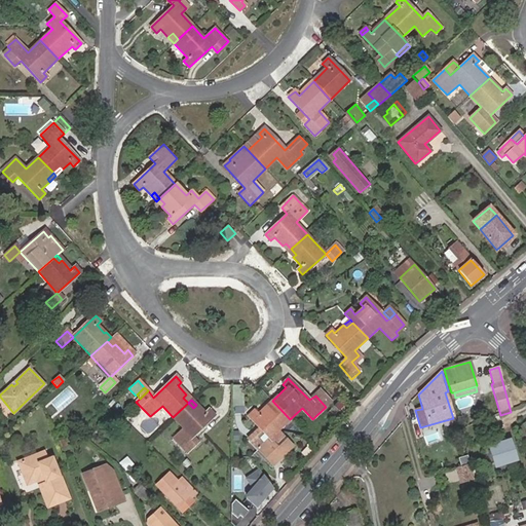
[(277,431),(290,419),(272,401),(258,414),(254,411),(249,416),(260,428),(249,439),(272,465),(292,447),(277,431)]
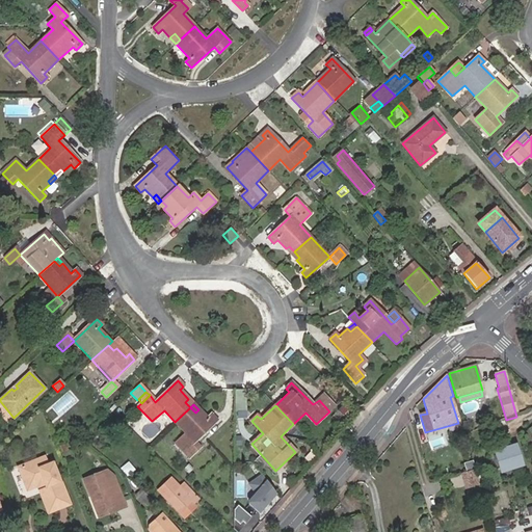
[(190,407),(175,422),(186,433),(176,444),(189,458),(200,448),(194,442),(216,421),(210,415),(207,418),(198,409),(195,413),(190,407)]
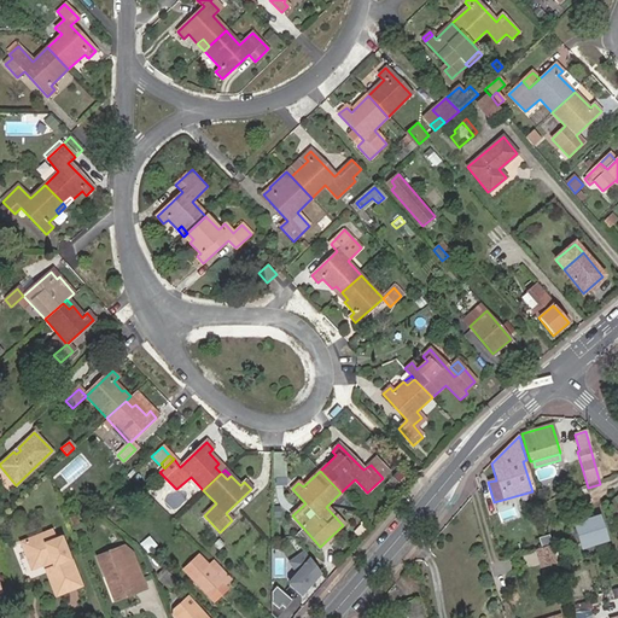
[(605,540),(598,517),(575,524),(581,541),(596,536),(598,542),(605,540)]
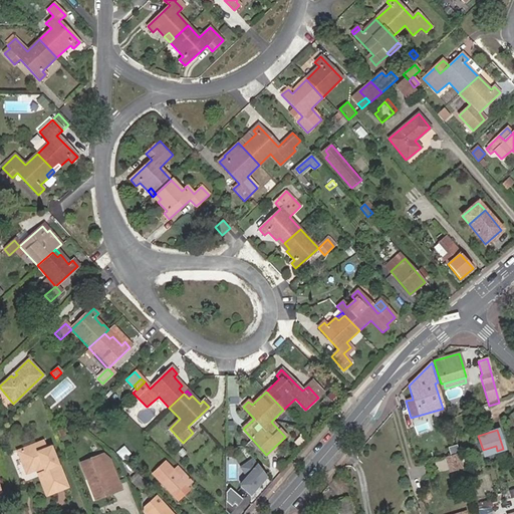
[(42,442),(34,445),(36,451),(44,448),(42,442)]
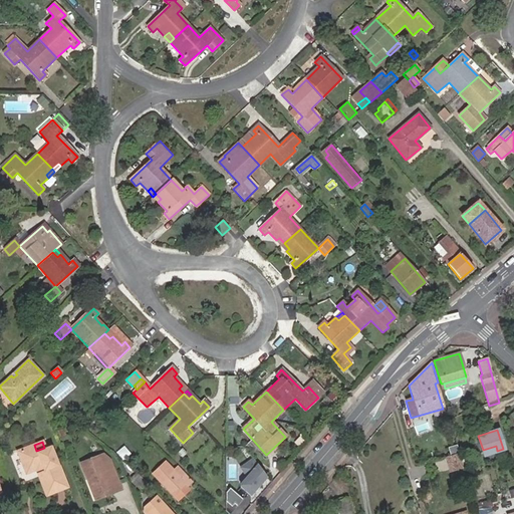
[(36,451),(34,445),(17,451),(25,473),(35,470),(38,469),(39,473),(37,474),(45,495),(66,487),(50,446),(44,448),(36,451)]
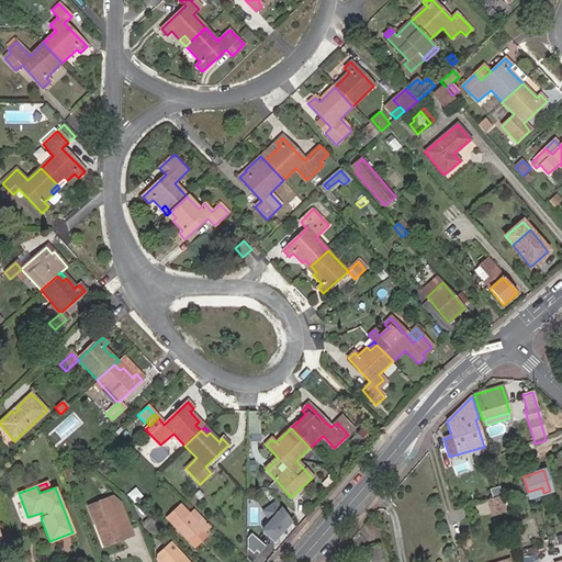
[(543,493),(542,487),(528,492),(529,497),(543,493)]
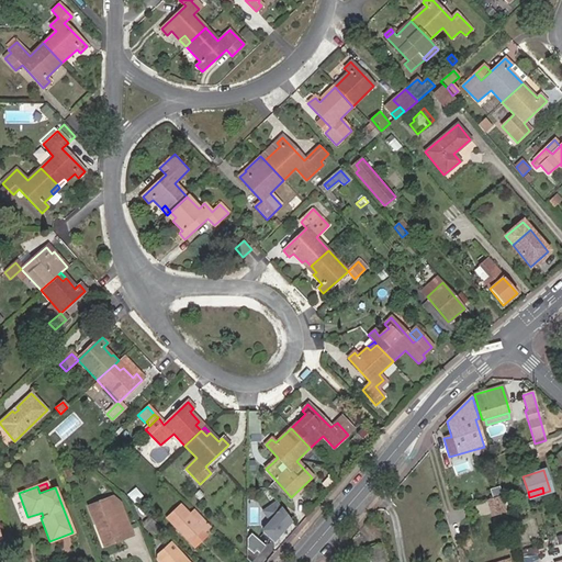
[(203,496),(199,491),(194,495),(199,501),(203,496)]
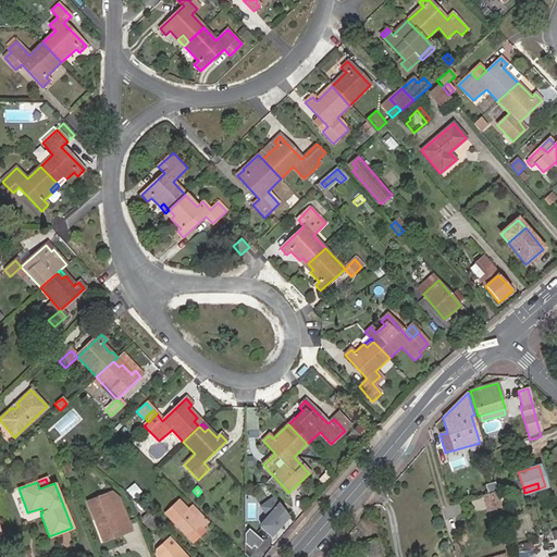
[(128,528),(121,506),(118,497),(112,492),(107,494),(86,502),(100,537),(128,528)]
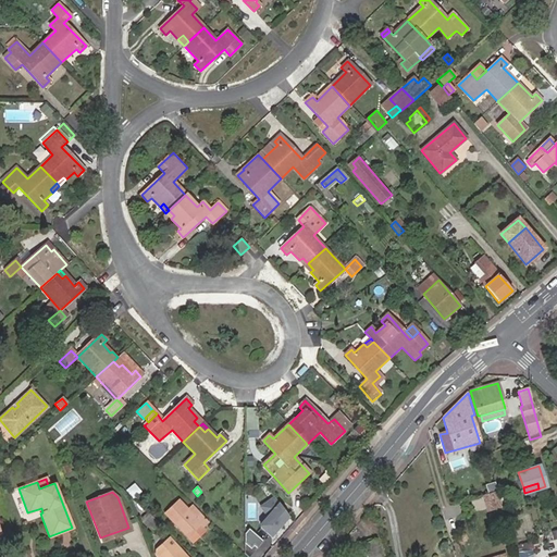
[(503,507),(498,492),(483,496),(487,511),(503,507)]
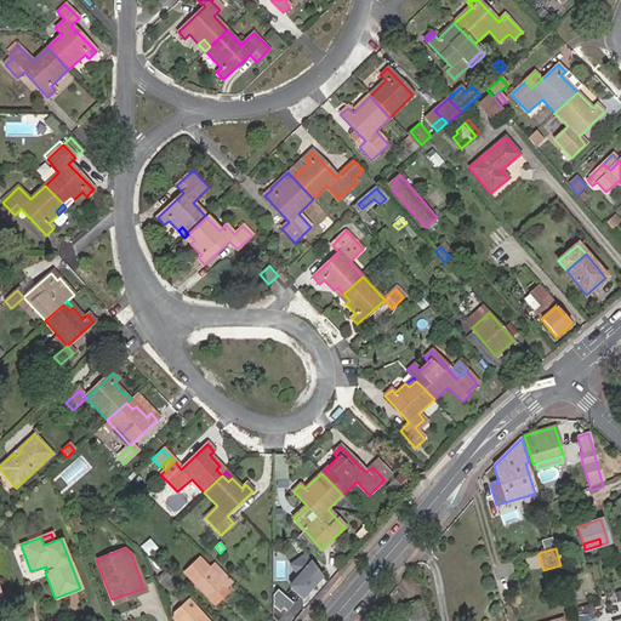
[(322,575),(307,556),(291,567),(300,577),(291,586),(291,590),(303,599),(323,577),(322,575)]
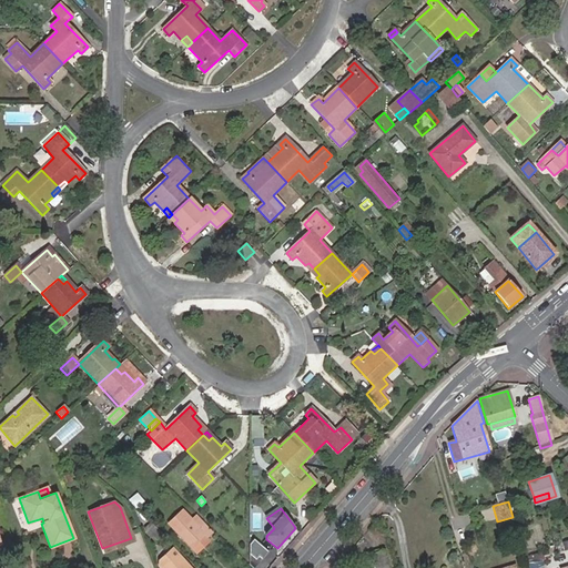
[(199,528),(192,520),(191,521),(182,511),(169,525),(191,549),(205,536),(206,538),(211,535),(202,525),(199,528)]
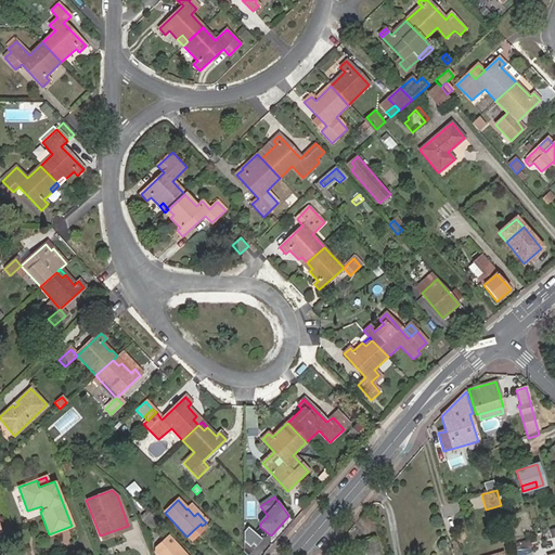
[(192,505),(188,508),(194,516),(197,513),(192,505)]
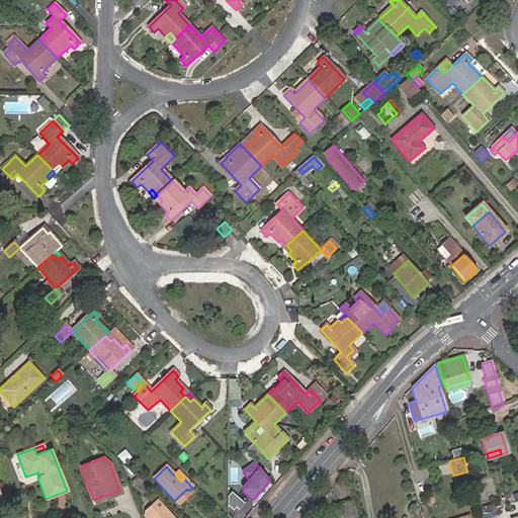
[(141,481),(138,478),(133,484),(136,486),(141,481)]
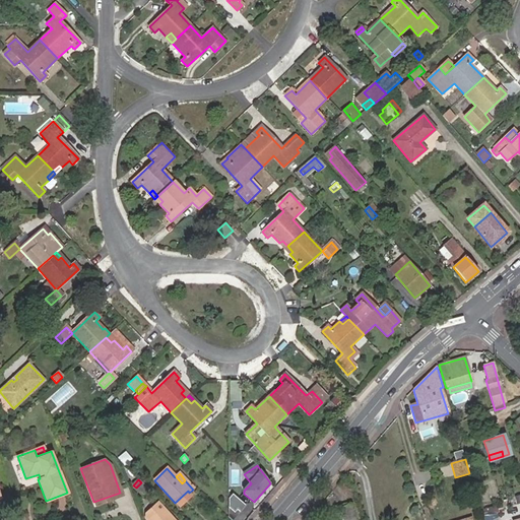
[(143,496),(149,490),(141,482),(136,488),(143,496)]
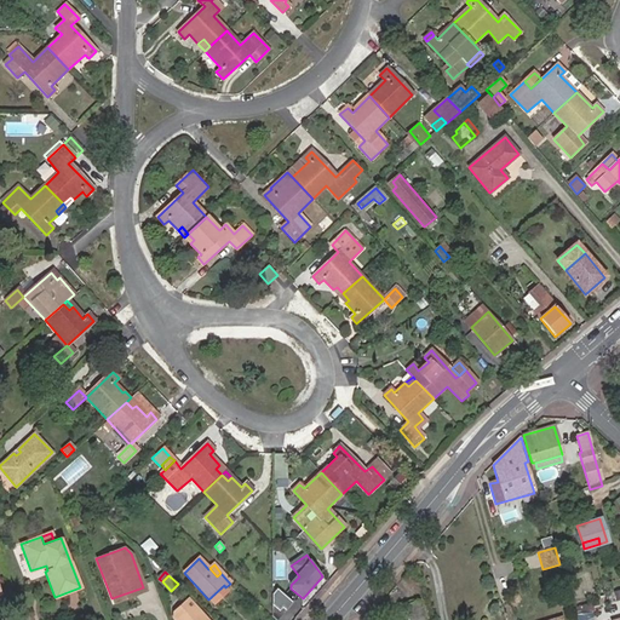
[(224,585),(208,600),(214,604),(229,591),(225,587),(224,585)]
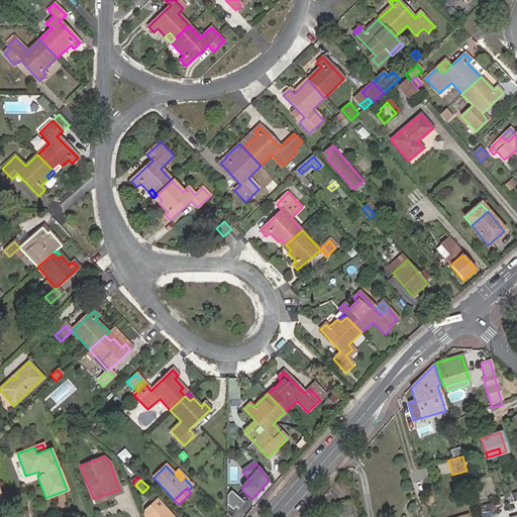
[(95,503),(120,494),(119,490),(93,499),(95,503)]
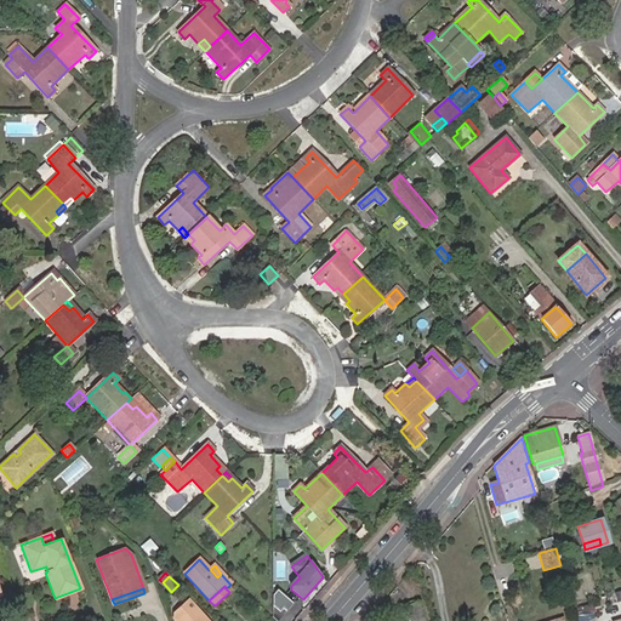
[(272,599),(272,605),(280,614),(285,609),(289,613),(296,605),(279,591),(272,599)]
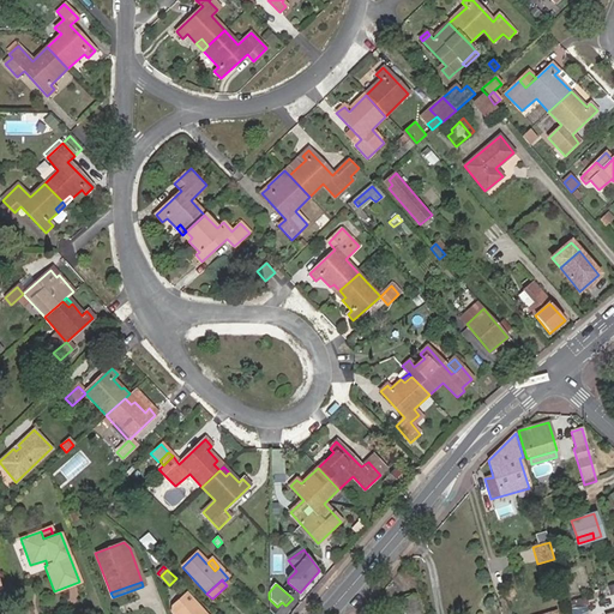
[(172,612),(174,613),(208,613),(186,591),(170,606),(172,612)]
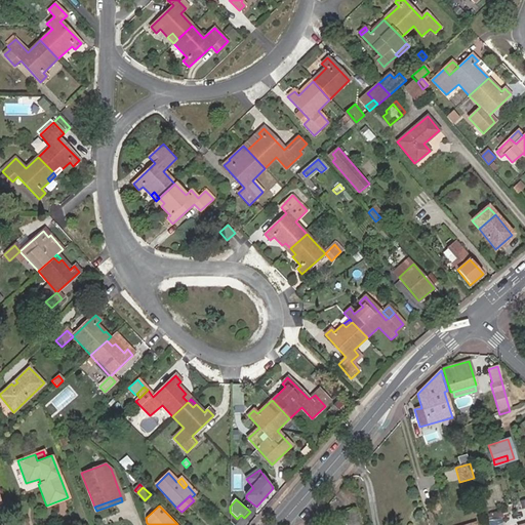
[(490,512),(491,524),(506,524),(503,510),(490,512)]
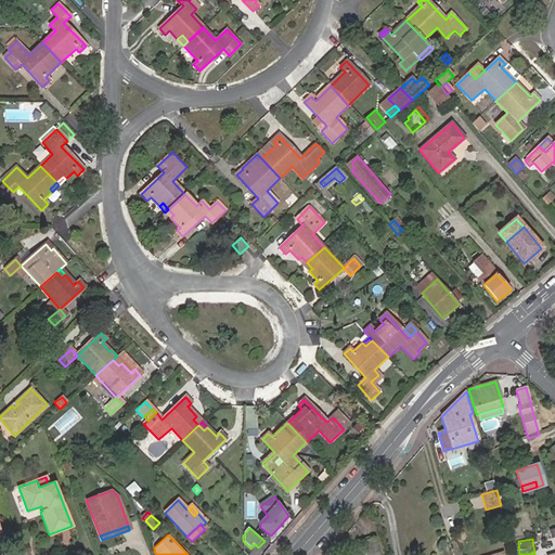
[(364,554),(378,554),(374,540),(361,543),(364,554)]
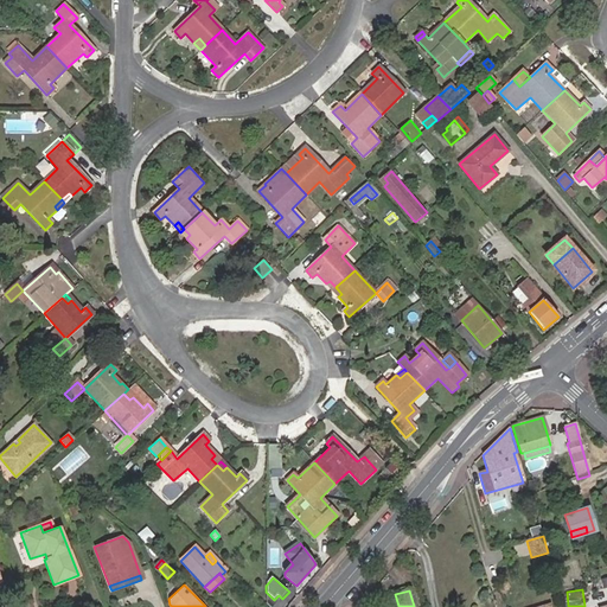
[(275,606),(282,599),(279,595),(274,600),(266,592),(266,601),(270,606),(275,606)]
